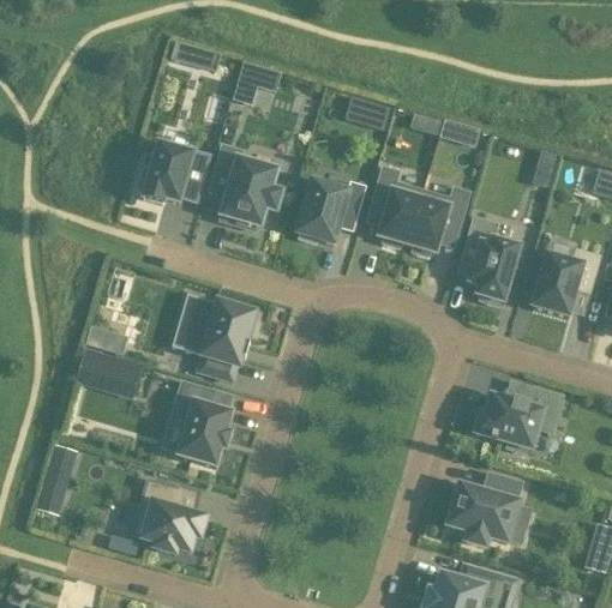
[(179,42),(177,58),(222,64),(225,48),(179,42)]
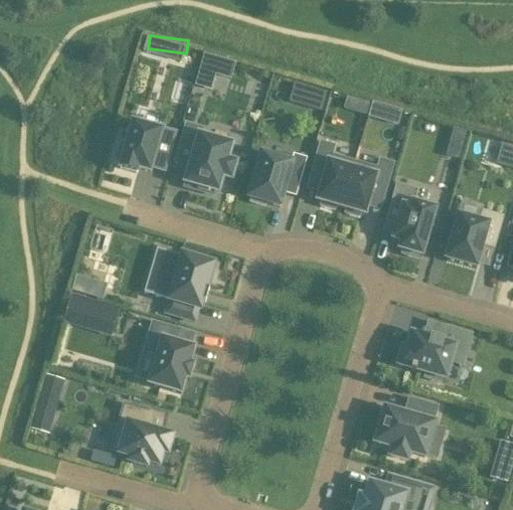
[(214,85),(217,69),(235,73),(238,56),(205,50),(199,81),(214,85)]
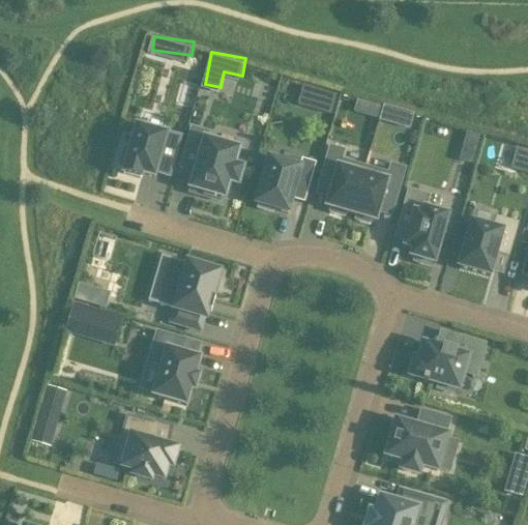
[(173,166),(182,134),(167,129),(166,132),(138,123),(130,147),(126,146),(121,164),(126,165),(124,170),(142,176),(143,172),(155,175),(156,171),(159,162),(173,166)]
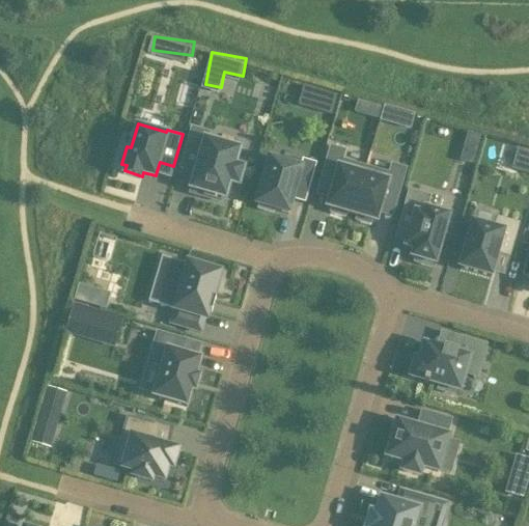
[(212,130),(195,125),(183,165),(199,170),(194,186),(207,190),(205,194),(223,199),(225,195),(227,196),(232,180),(241,183),(246,166),(237,164),(242,147),(210,138),(212,130)]
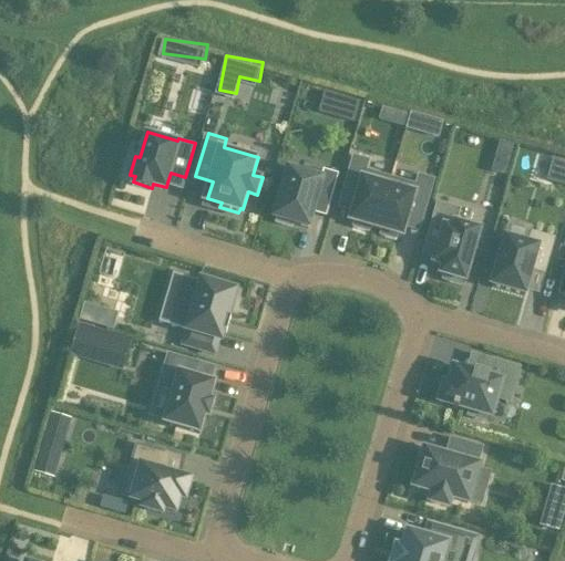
[(377,226),(391,175),(367,168),(370,158),(355,154),(346,183),(360,186),(350,218),(356,220),(355,224),(370,229),(371,225),(377,226)]
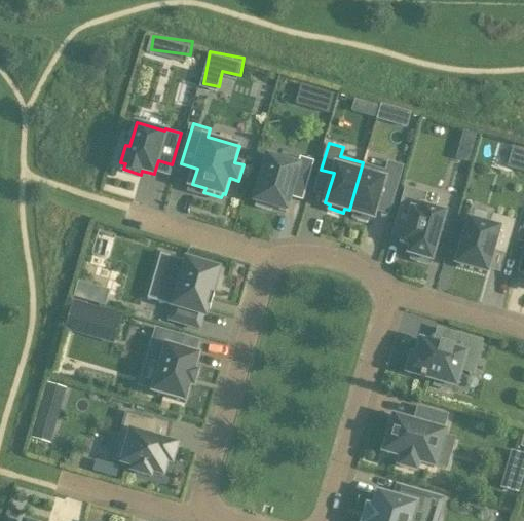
[(523,145),(518,144),(513,162),(523,164),(523,145)]
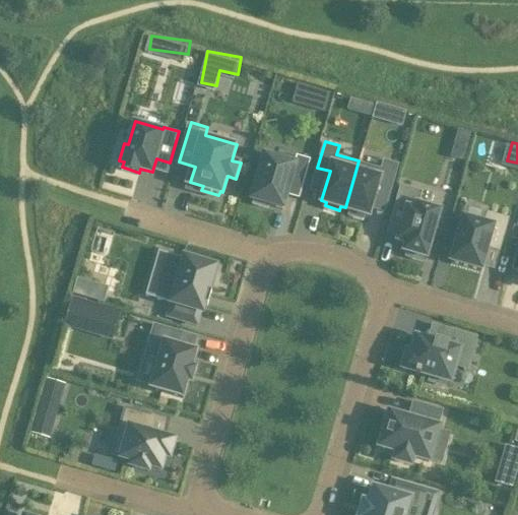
[(265,152),(252,197),(255,198),(254,201),(267,205),(268,201),(283,206),(290,183),(303,186),(311,156),(298,152),(295,162),(265,152)]
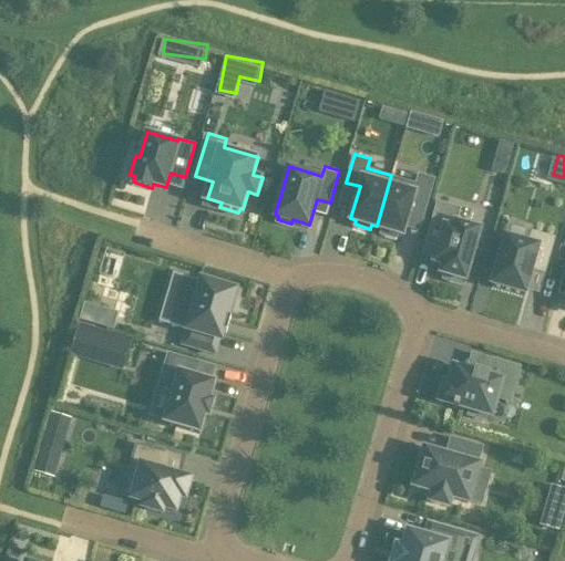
[(417,183),(391,175),(377,226),(382,228),(381,231),(397,237),(398,232),(403,234),(413,201),(427,206),(435,177),(420,173),(417,183)]
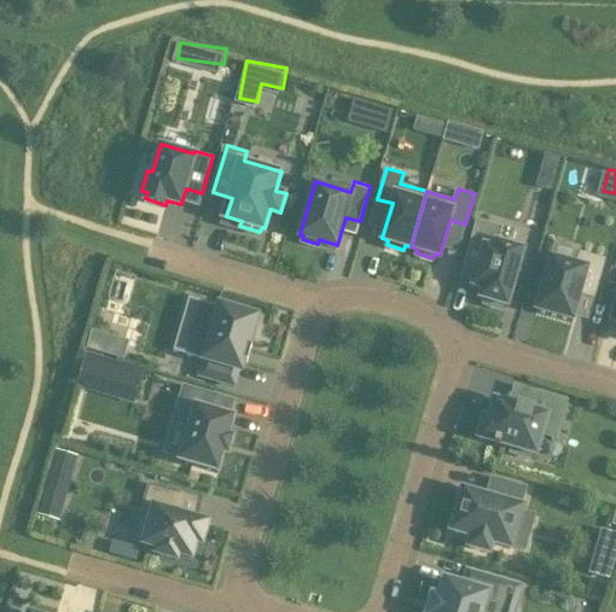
[(507,303),(523,248),(498,240),(503,223),(477,216),(464,262),(478,266),(474,284),(483,286),(481,296),(484,297),(483,302),(503,308),(505,303),(507,303)]
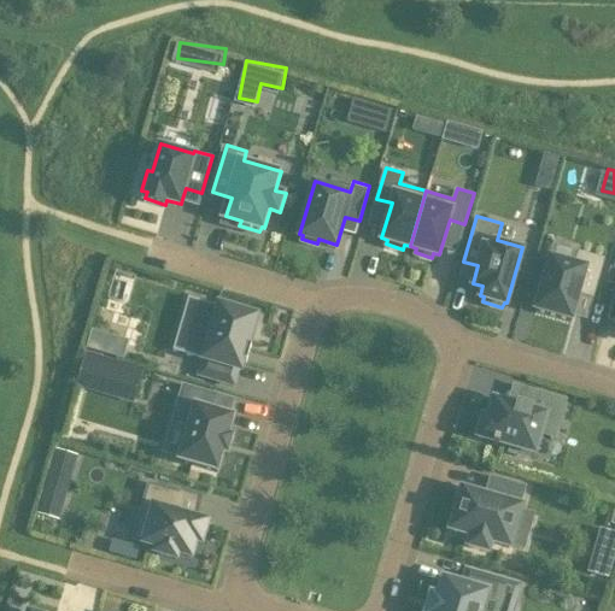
[(537,307),(572,317),(579,291),(593,294),(604,257),(579,250),(575,263),(551,256),(537,307)]
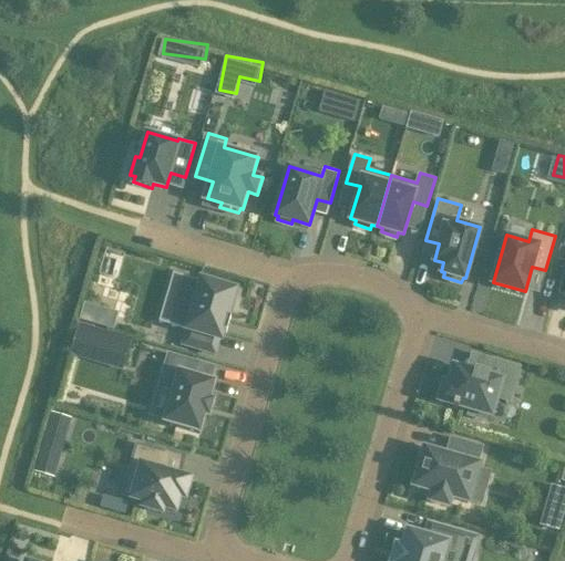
[(187,274),(173,323),(187,328),(184,342),(204,347),(208,333),(222,338),(224,330),(227,331),(232,315),(228,314),(236,289),(187,274)]
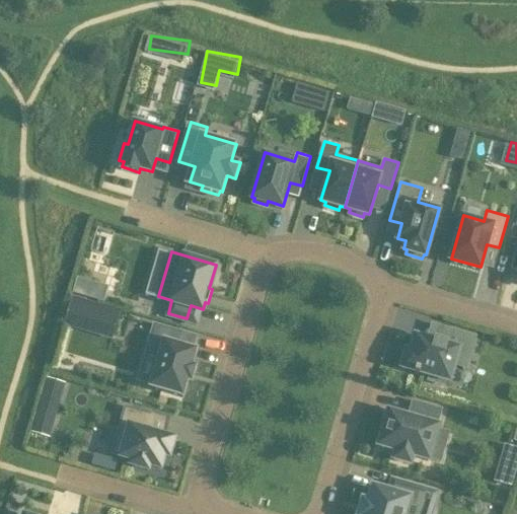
[(78,275),(73,290),(104,299),(109,284),(78,275)]
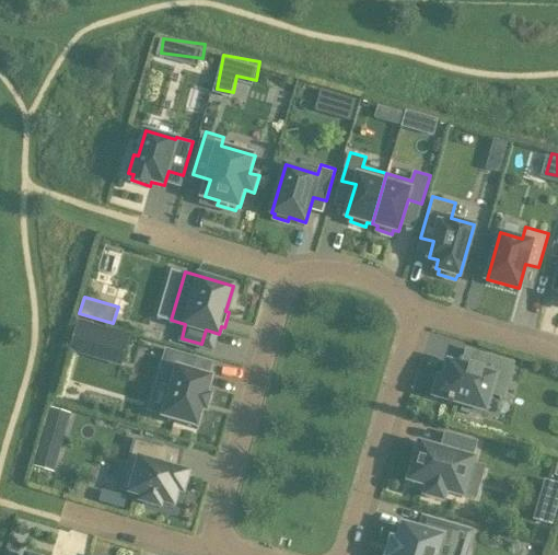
[(108,331),(82,323),(77,345),(102,353),(108,331)]
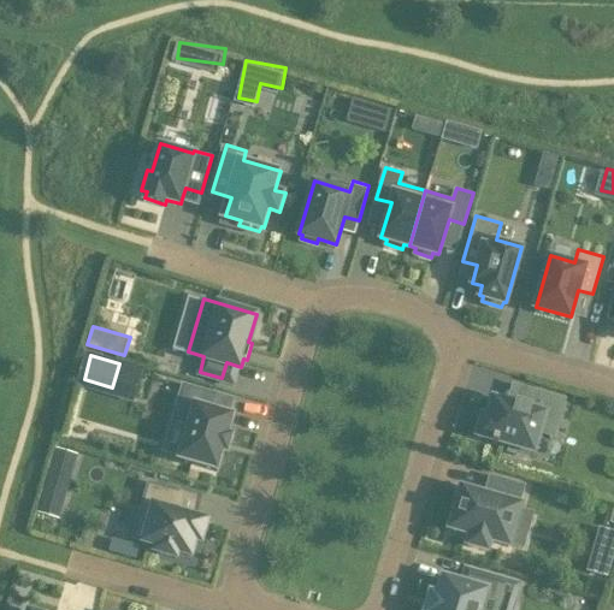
[(193,415),(181,455),(217,466),(231,415),(210,409),(214,392),(184,384),(177,412),(193,415)]
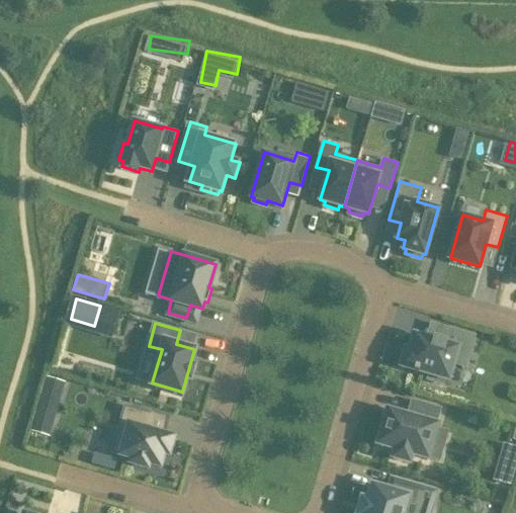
[(449,326),(445,339),(413,331),(409,346),(404,345),(398,367),(428,375),(427,378),(445,383),(446,380),(451,381),(456,363),(467,366),(477,333),(449,326)]
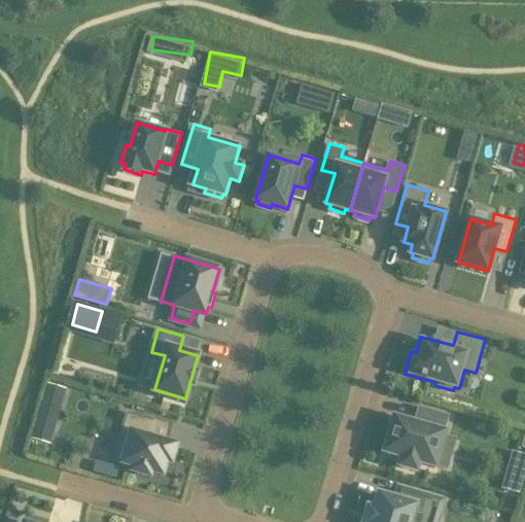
[(35,435),(54,440),(70,385),(50,380),(35,435)]
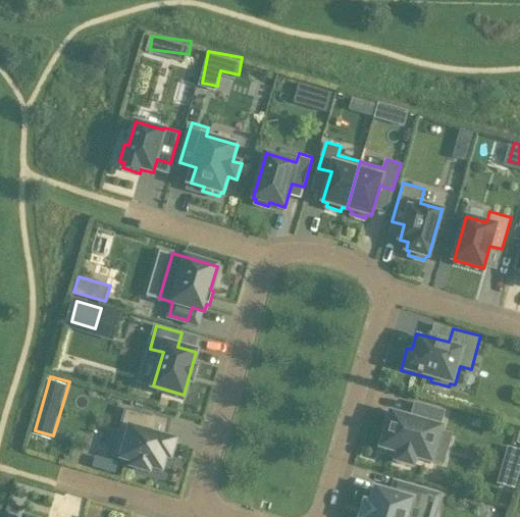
[(384,424),(378,443),(382,444),(382,446),(400,451),(398,460),(413,464),(416,456),(431,460),(440,427),(439,426),(445,410),(416,402),(411,418),(397,414),(394,424),(388,423),(387,425),(384,424)]
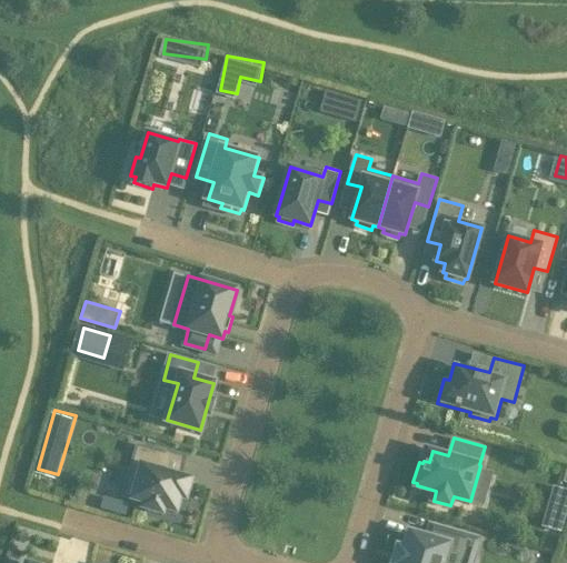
[(167,451),(138,443),(123,494),(146,501),(145,506),(163,512),(165,506),(177,510),(181,495),(186,498),(191,479),(161,471),(167,451)]
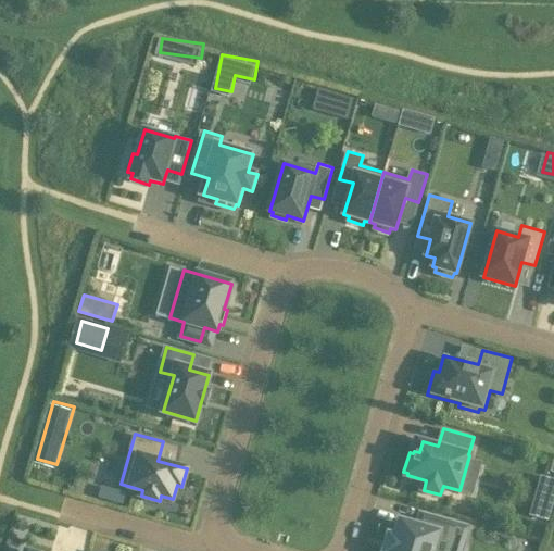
[(553,476),(542,474),(531,513),(548,518),(553,497),(553,476)]
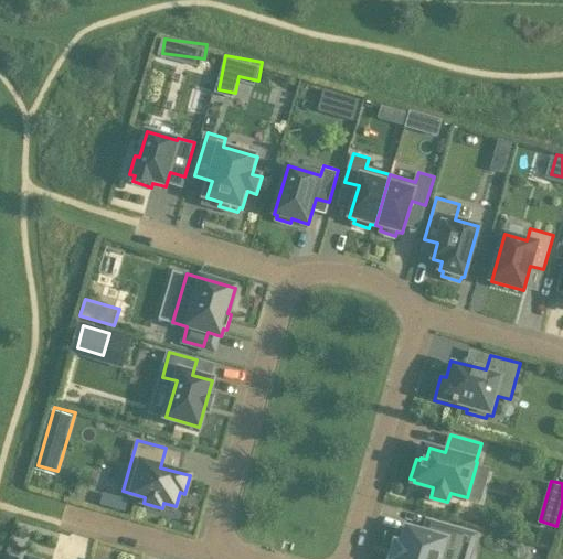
[(460,546),(466,529),(428,518),(424,533),(407,528),(402,545),(396,543),(391,558),(441,558),(446,541),(460,546)]
